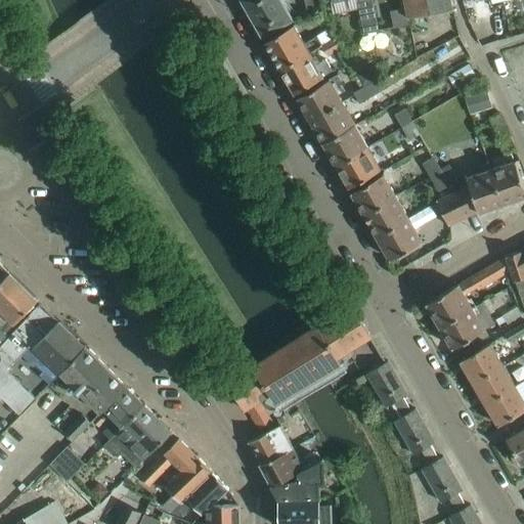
[(242,0),(262,36),(280,26),(294,17),(284,0),(242,0)]
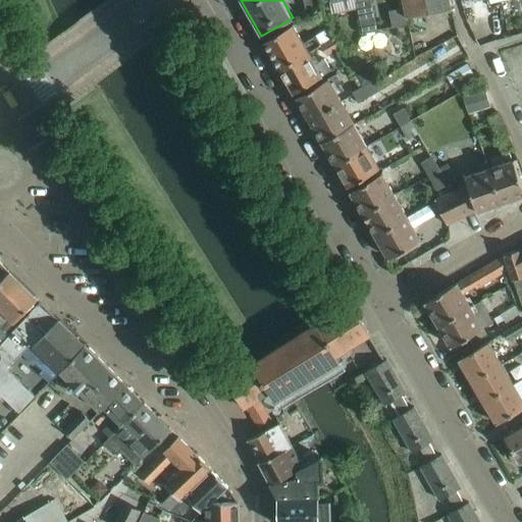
[(319,0),(303,0),(306,12),(320,4),(320,2),(319,0)]
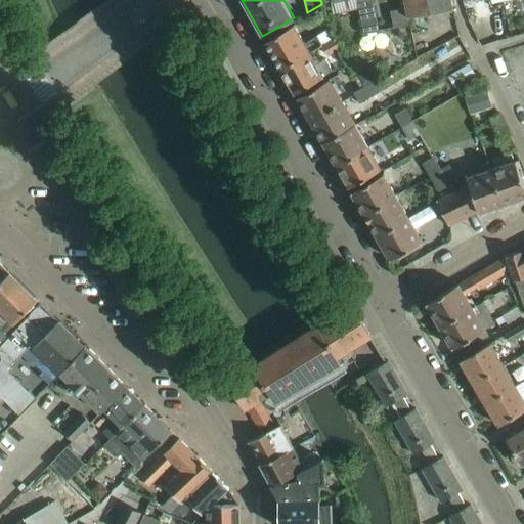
[(320,0),(321,2),(329,0),(356,0),(364,33),(379,29),(372,0),(320,0)]
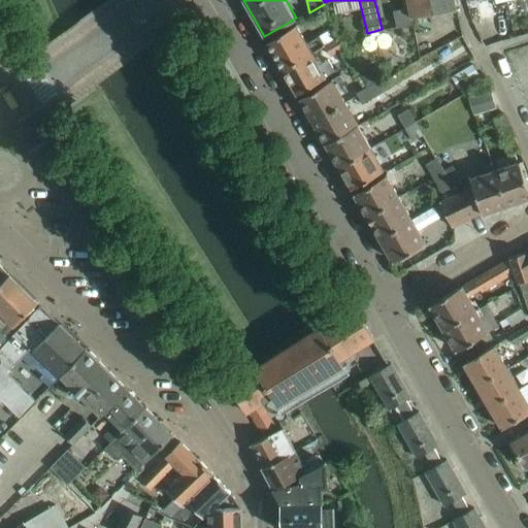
[(454,0),(407,0),(411,18),(456,7),(454,0)]
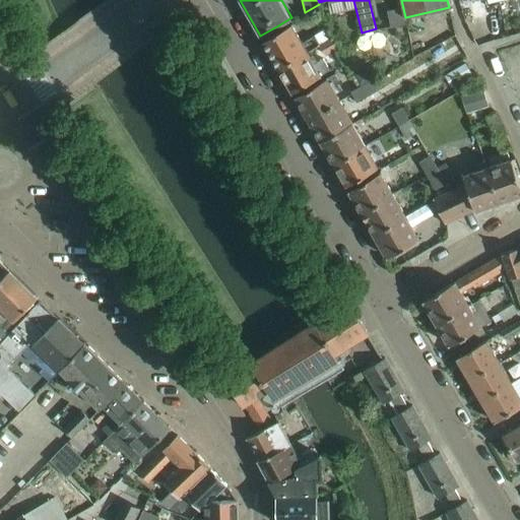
[(479,9),(486,28),(497,24),(490,6),(479,9)]
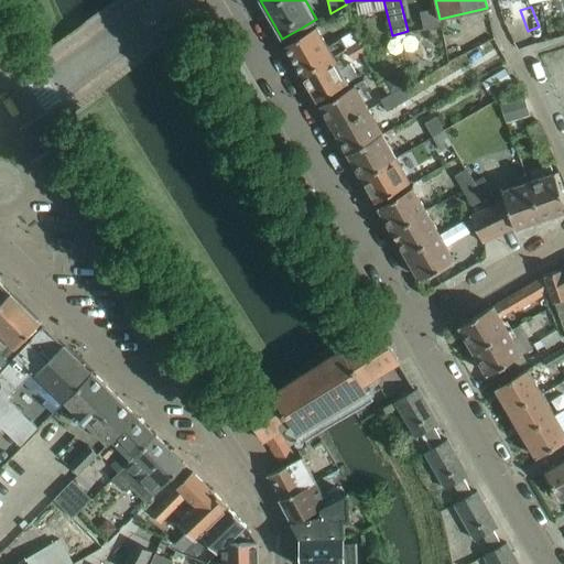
[(304,32),(285,43),(302,73),(333,55),(334,56),(346,49),(356,43),(356,42),(350,32),(340,38),(327,45),(316,25),(304,32)]
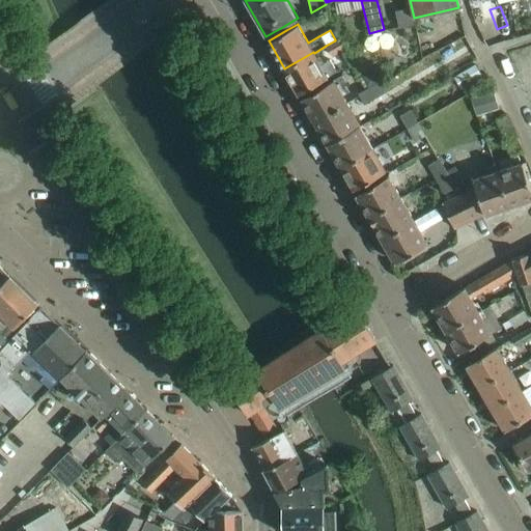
[(332,56),(344,49),(338,37),(335,39),(335,40),(327,46),(326,46),(332,56)]
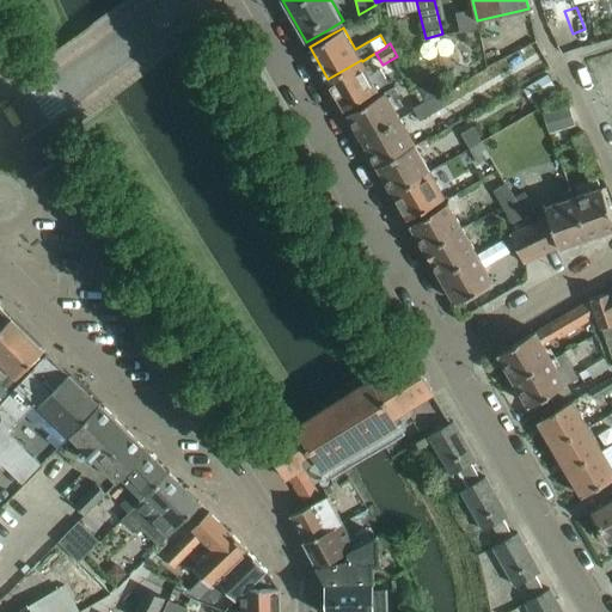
[(369,74),(362,61),(361,60),(328,79),(344,108),(378,89),(389,83),(380,68),(369,74)]
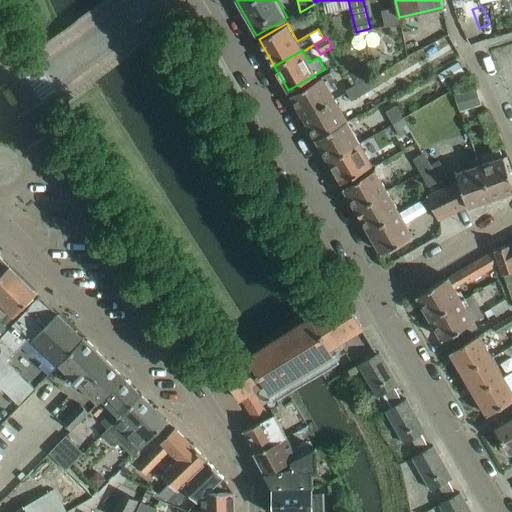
[(465,72),(458,61),(437,74),(444,85),(447,83),(450,89),(469,78),(465,72)]
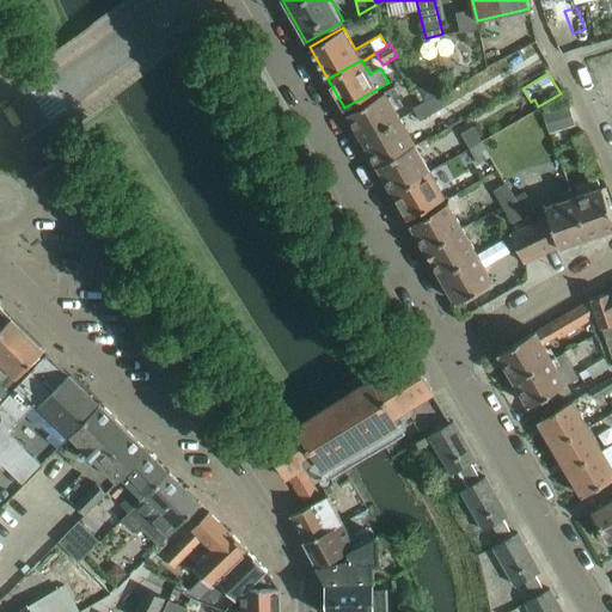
[(405,103),(401,93),(395,85),(368,101),(347,112),(362,139),(402,116),(401,115),(412,108),(409,101),(405,103)]
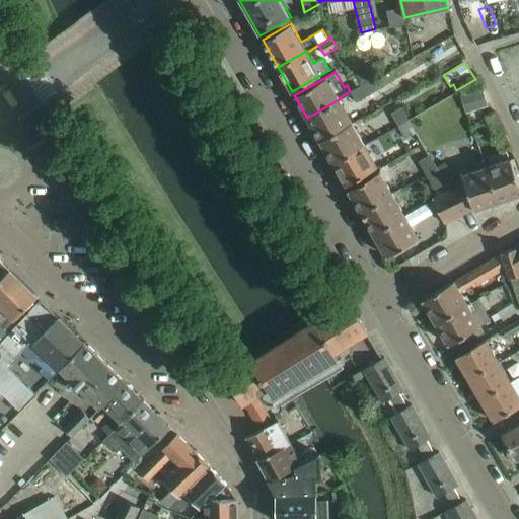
[(356,101),(378,88),(372,78),(350,91),(356,101)]
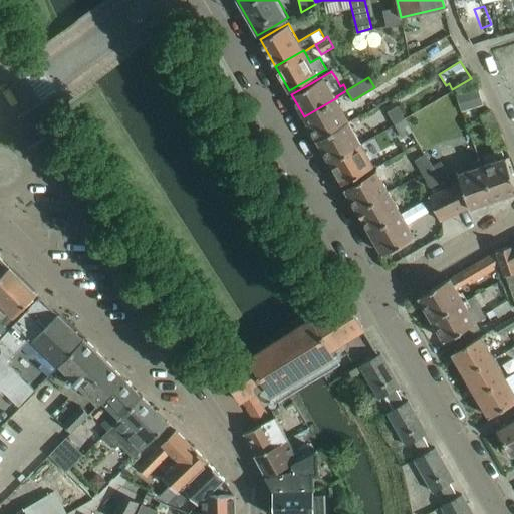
[(462,110),(483,104),(478,87),(457,93),(462,110)]
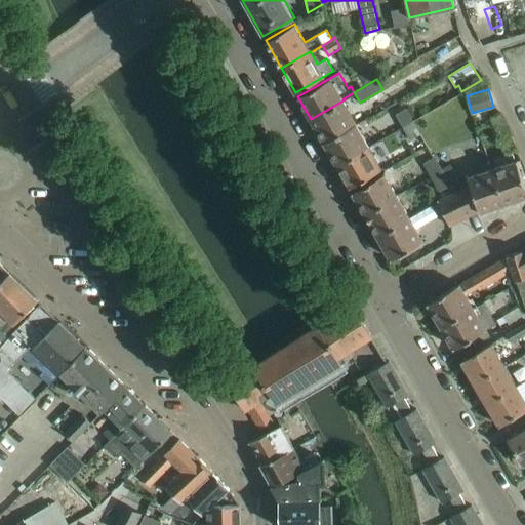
[(324,142),(357,122),(345,99),(311,119),(324,142)]
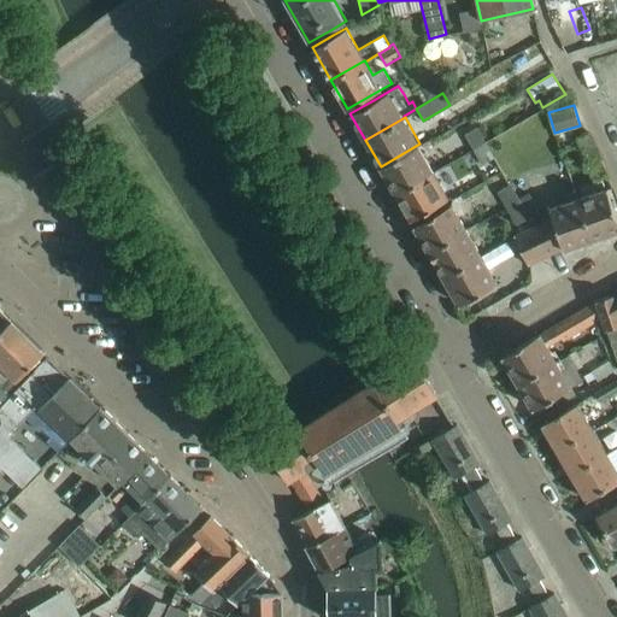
[(474,150),(486,142),(477,127),(464,134),(474,150)]
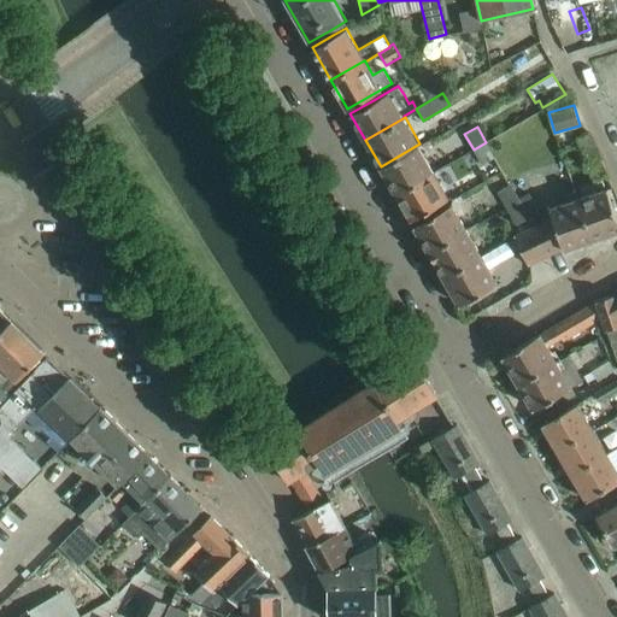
[(482,164),(494,157),(486,142),(474,150),(482,164)]
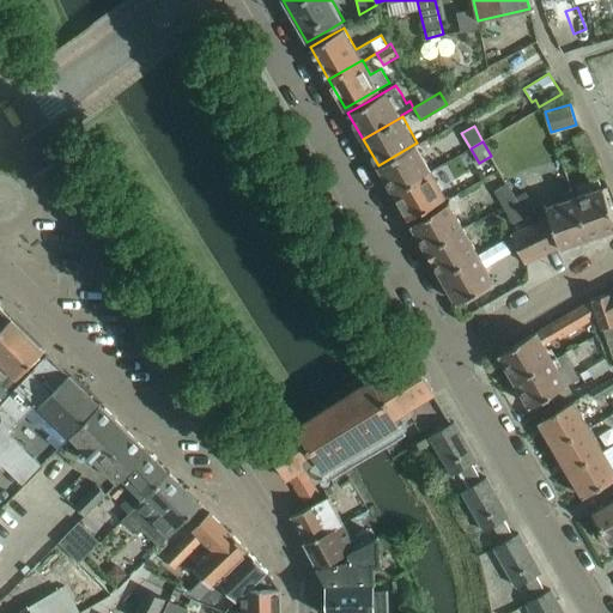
[(393,192),(431,171),(416,145),(418,144),(417,143),(378,165),(393,192)]
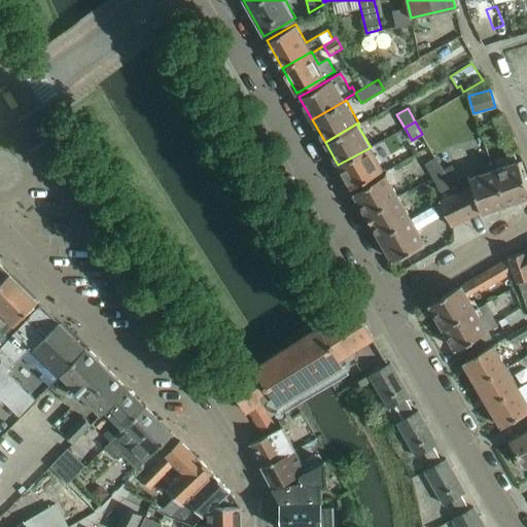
[(371,147),(338,165),(351,187),(383,169),(371,147)]
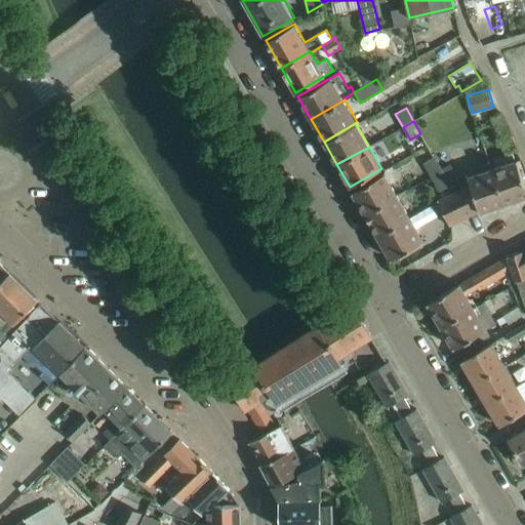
[(430,175),(441,168),(434,157),(423,163),(430,175)]
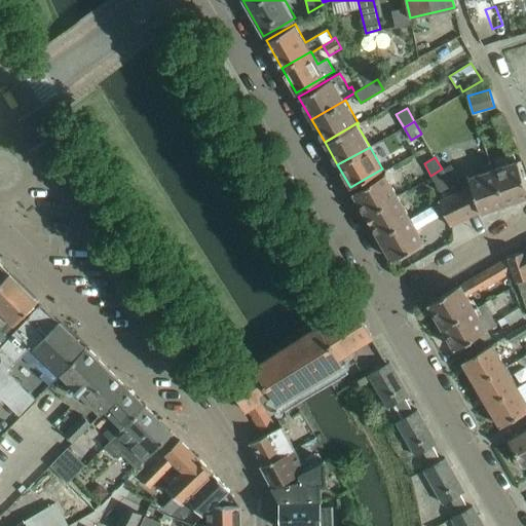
[(497,167),(492,168),(504,203),(525,195),(525,187),(517,160),(497,167)]
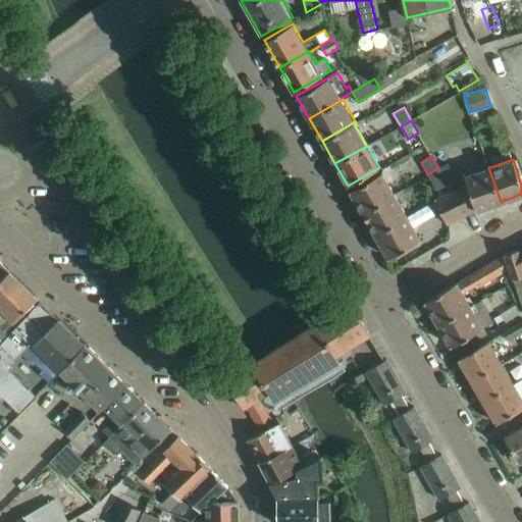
[(447,181),(455,176),(448,162),(438,167),(447,181)]
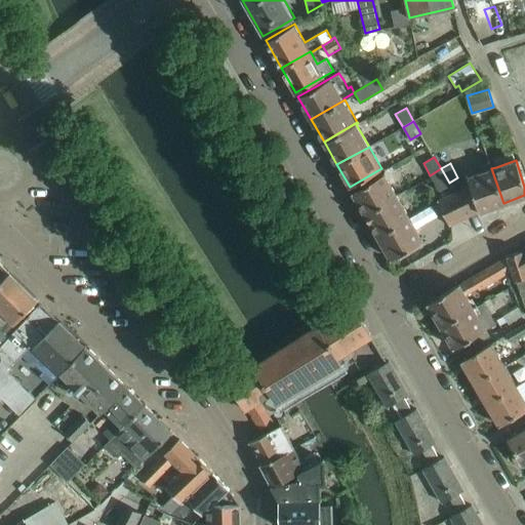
[(450,185),(449,183),(441,168),(430,175),(440,192),(450,185)]
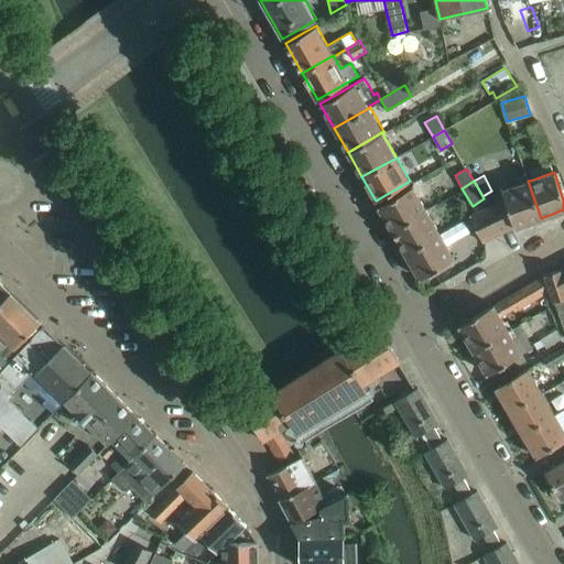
[(528,181),(502,191),(505,198),(514,226),(514,227),(516,227),(541,218),(528,181)]
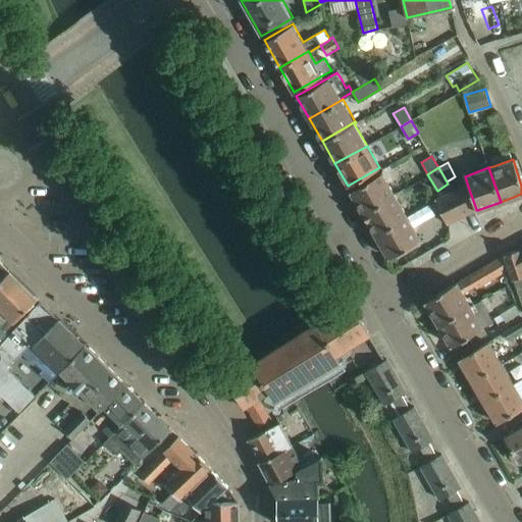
[(363,212),(394,195),(381,172),(368,179),(350,190),(363,212)]
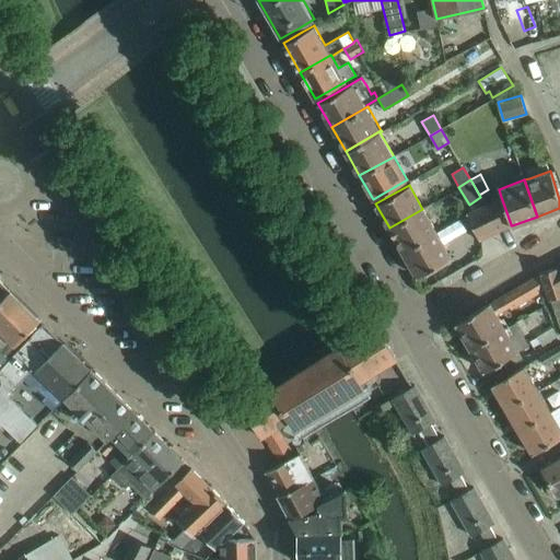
[(501,197),(482,207),(494,232),(511,224),(501,197)]
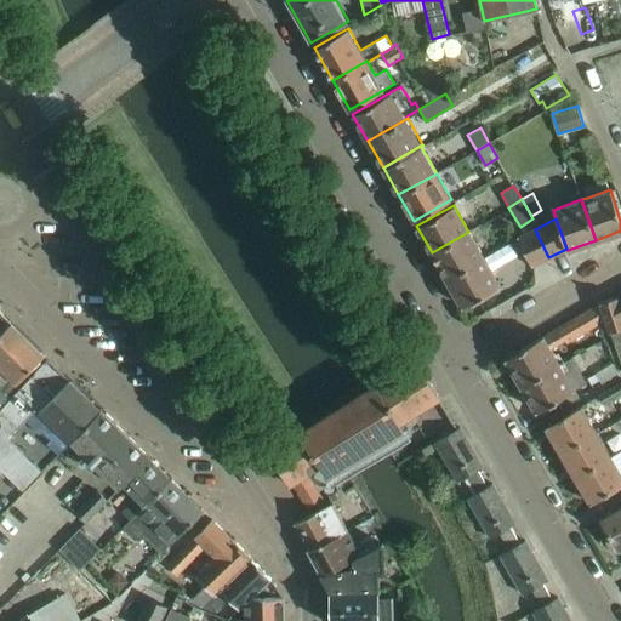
[(535,229),(517,238),(531,266),(534,265),(548,257),(535,229)]
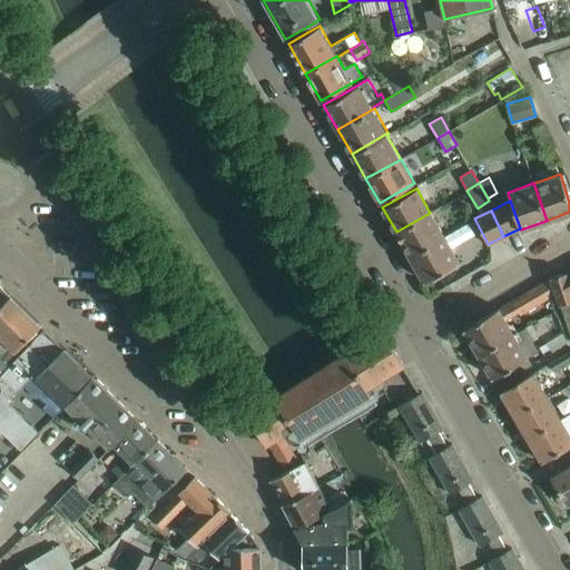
[(410,256),(444,237),(430,213),(396,232),(410,256)]
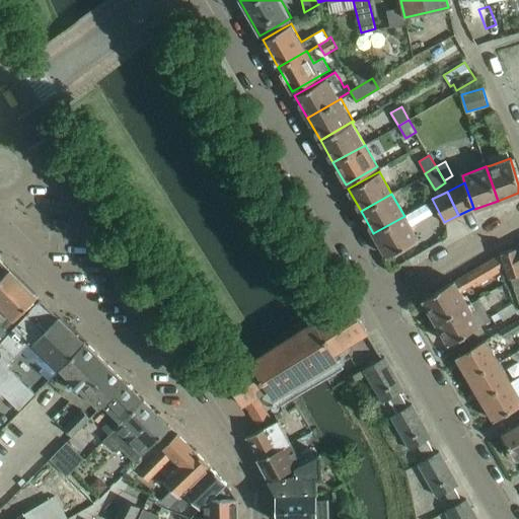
[(406,250),(416,245),(413,240),(418,238),(404,216),(373,233),(386,255),(403,245),(406,250)]
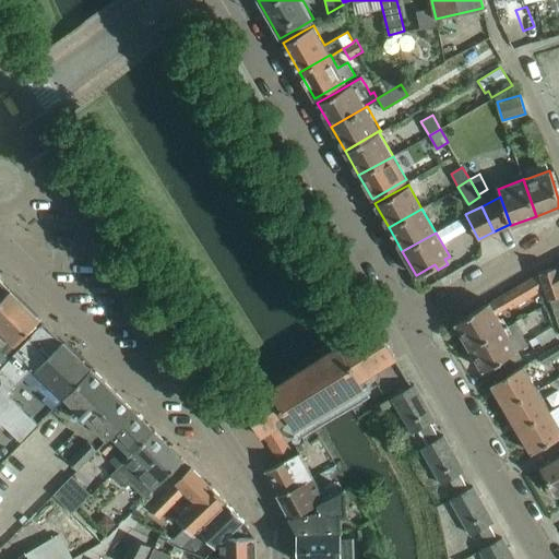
[(558,264),(555,268),(555,266),(539,272),(539,273),(545,287),(548,298),(558,294),(558,264)]
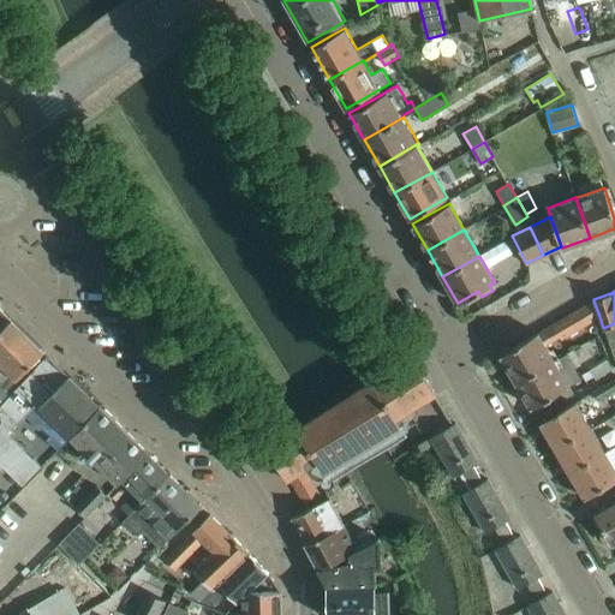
[(561,339),(599,316),(593,300),(538,333),(537,332),(500,354),(519,386),(555,364),(543,344),(559,335),(561,339)]
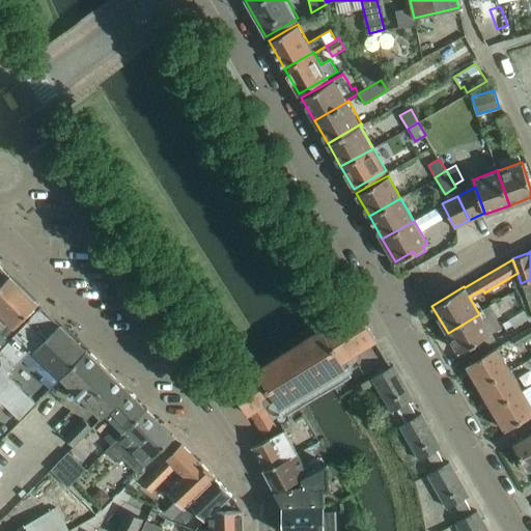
[(0,287),(10,277),(0,266),(0,287)]
